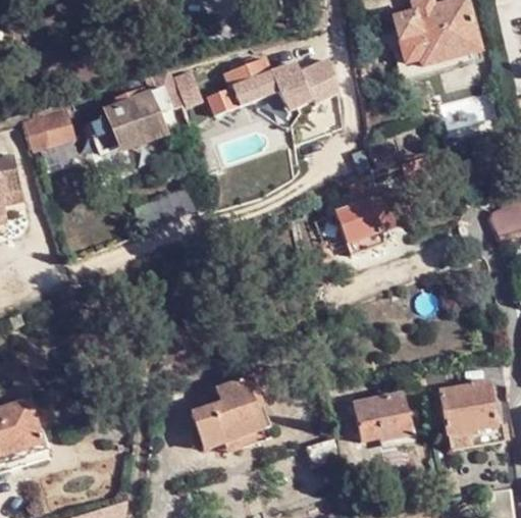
[(484,51),(471,0),(460,0),(438,6),(439,10),(422,15),(421,11),(399,17),(411,62),(423,59),(426,65),(484,51)]
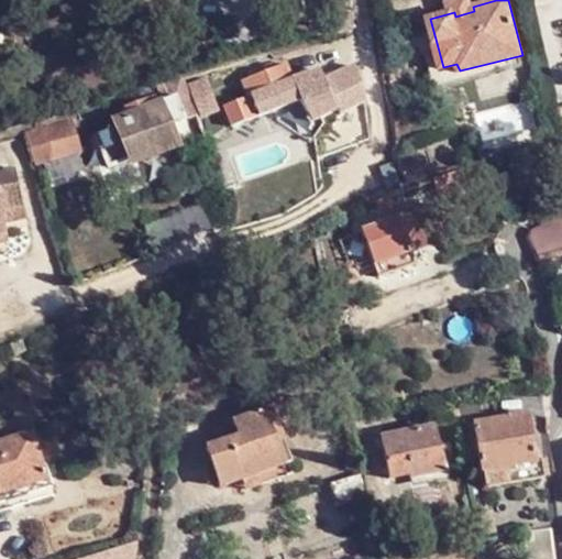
[(326,74),(342,107),(344,106),(371,91),(353,59),(326,74)]
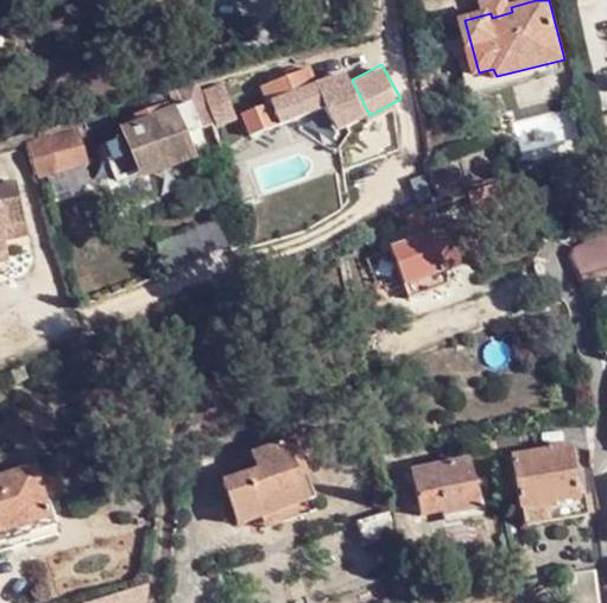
[(266,74),(270,80),(295,73),(292,67),(266,74)]
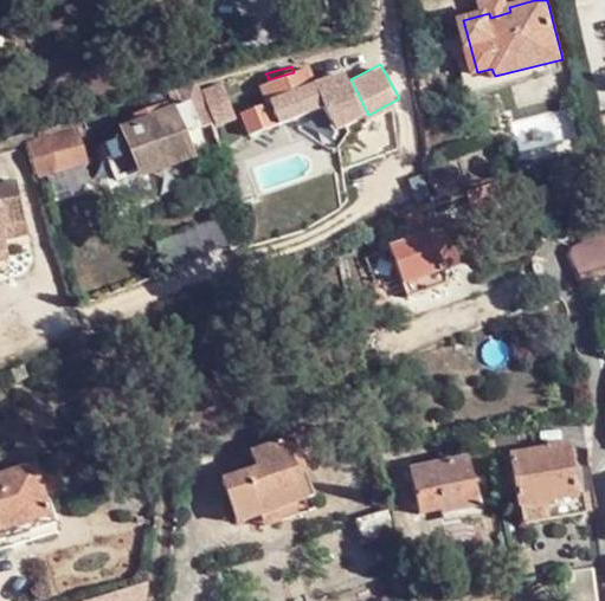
[(294,72),(269,79),(266,79),(259,82),(264,98),(237,105),(243,130),(298,116),(295,99),(315,95),(308,68),(294,72)]
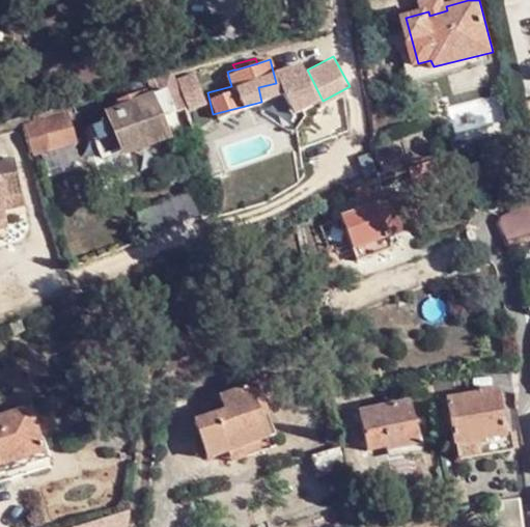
[(172,79),(185,110),(205,101),(193,71),(172,79)]
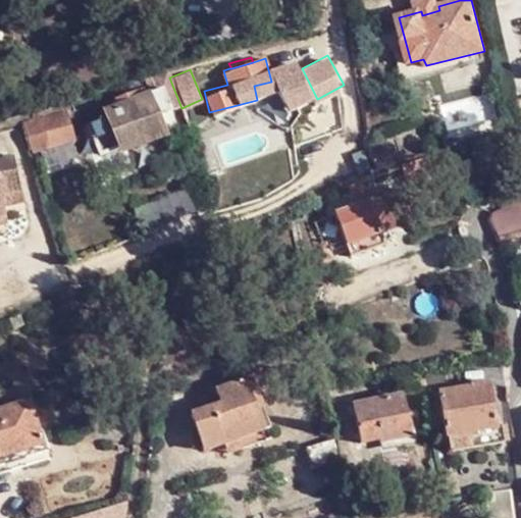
[(271,82),(254,86),(257,100),(274,95),(271,82)]
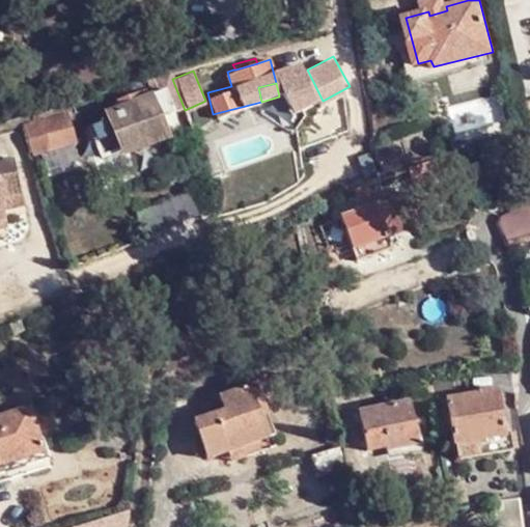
[(177,114),(170,90),(128,104),(128,107),(111,112),(123,151),(167,138),(162,119),(177,114)]
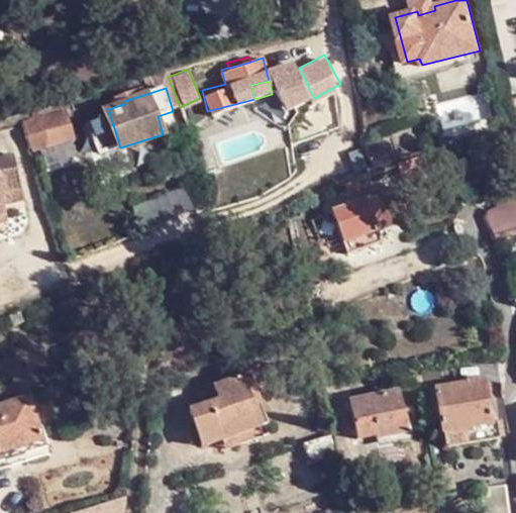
[(72,122),(68,107),(65,106),(45,112),(52,128),(72,122)]
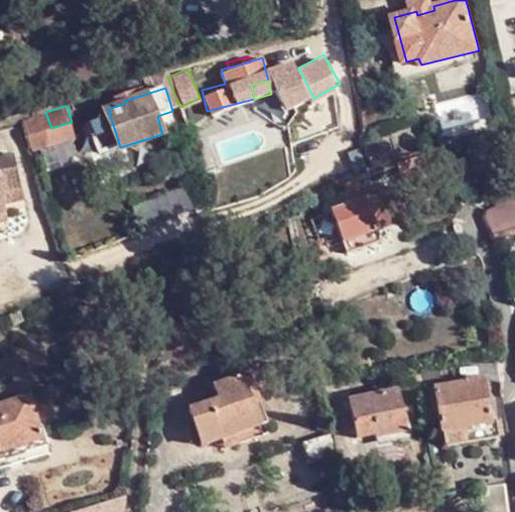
[(104,113),(89,118),(100,150),(114,145),(104,113)]
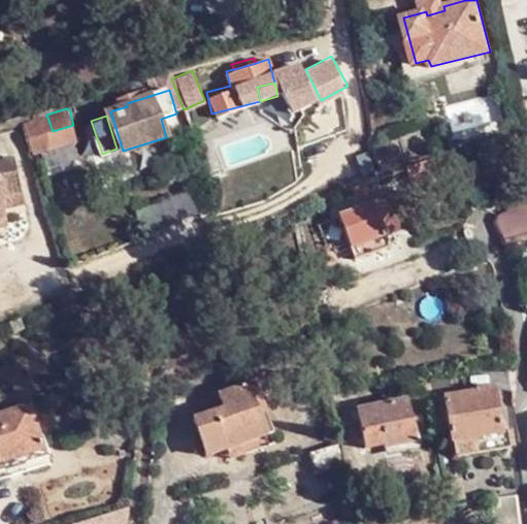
[(526,136),(518,142),(526,155),(526,136)]
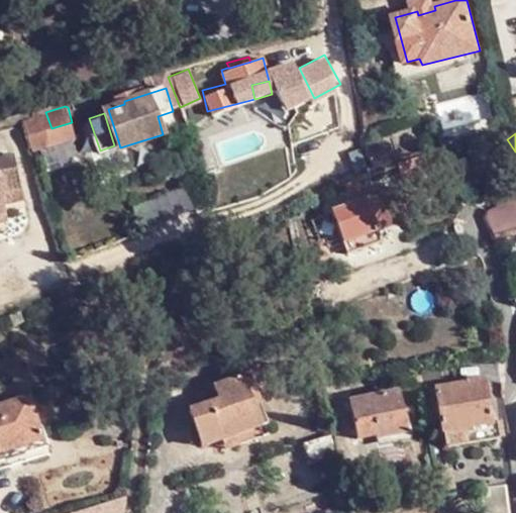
[(368,158),(363,148),(356,151),(363,161),(368,158)]
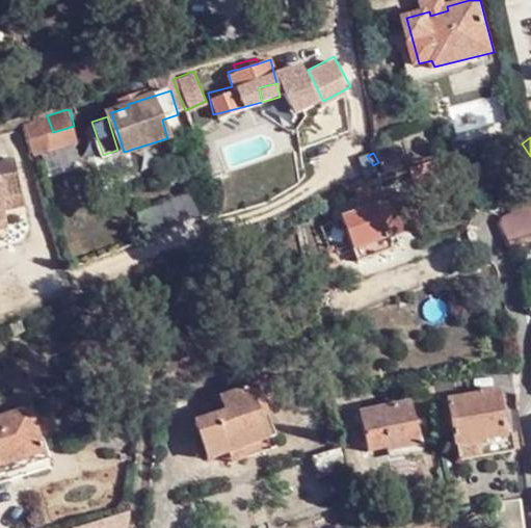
[(415,166),(416,168),(445,159),(445,157),(415,166)]
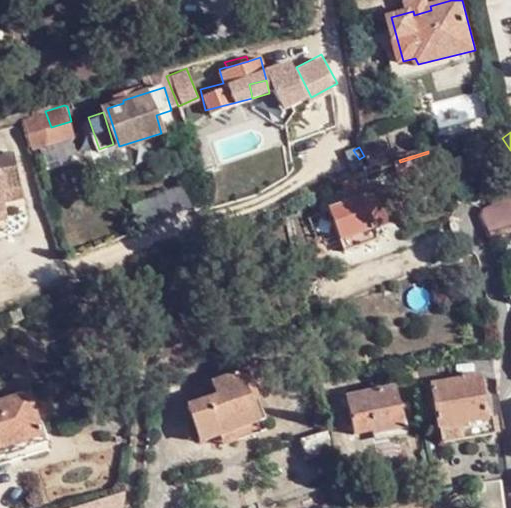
[(428,153),(400,162),(405,181),(433,173),(428,153)]
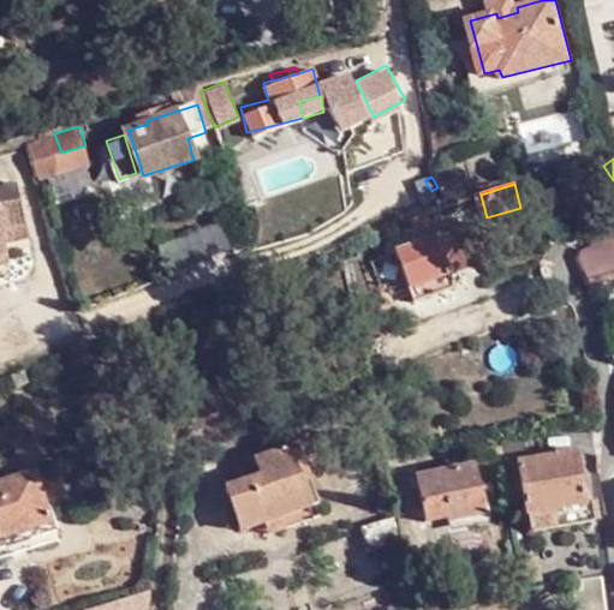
[(0,225),(4,225),(7,231),(25,225),(31,220),(24,196),(0,201),(0,225)]
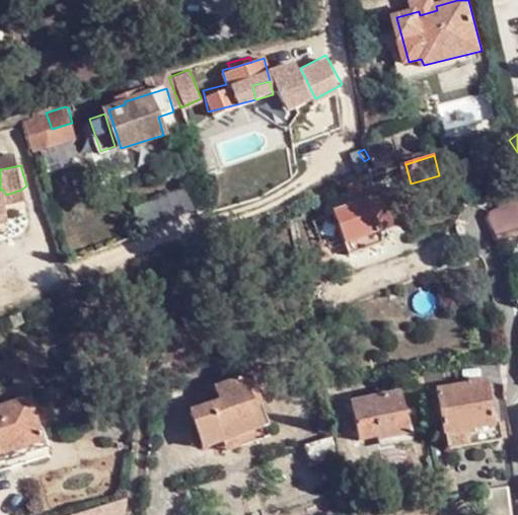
[(365,186),(364,177),(350,181),(353,191),(365,186)]
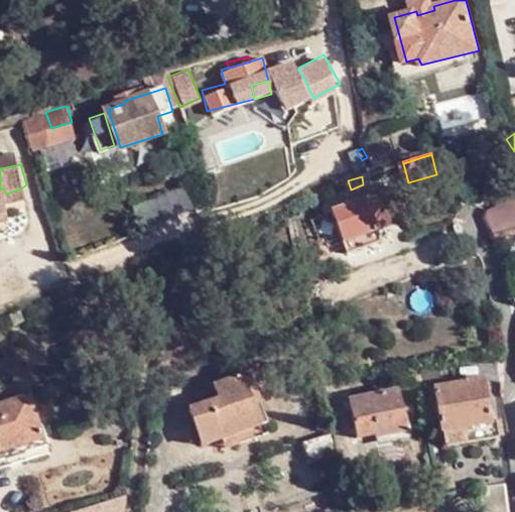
[(148,223),(192,205),(183,182),(139,201),(148,223)]
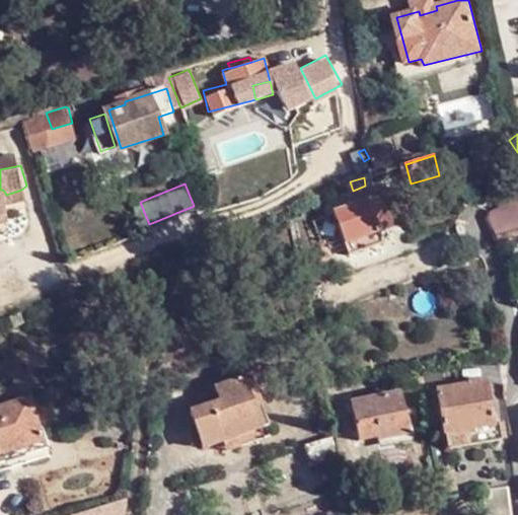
[(382,193),(369,197),(338,208),(352,251),(384,241),(381,227),(416,216),(404,185),(382,193)]
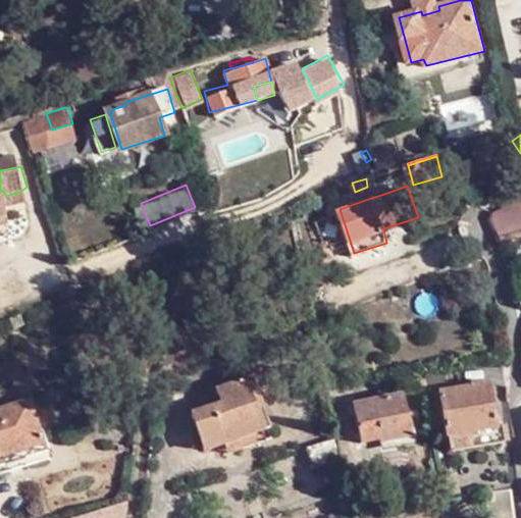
[(370,192),(371,198),(384,194),(382,188),(370,192)]
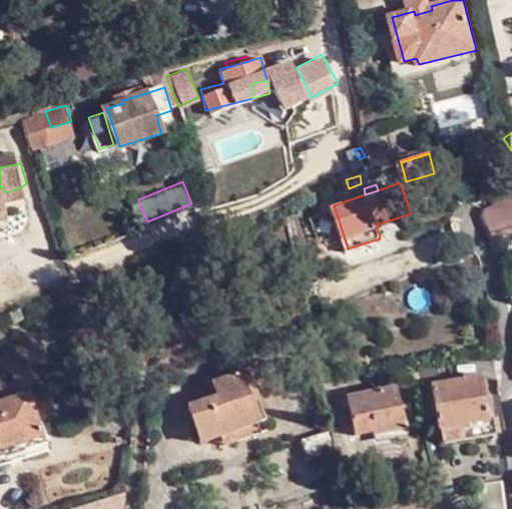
[(511,189),(495,198),(496,200),(505,218),(506,220),(511,218),(511,189)]
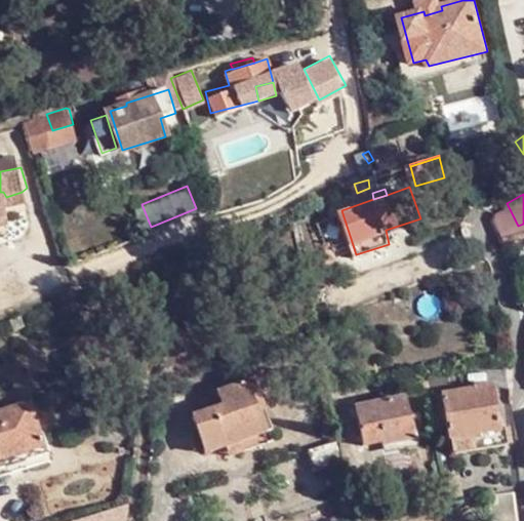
[(508,205),(499,209),(496,216),(502,229),(517,224),(508,205)]
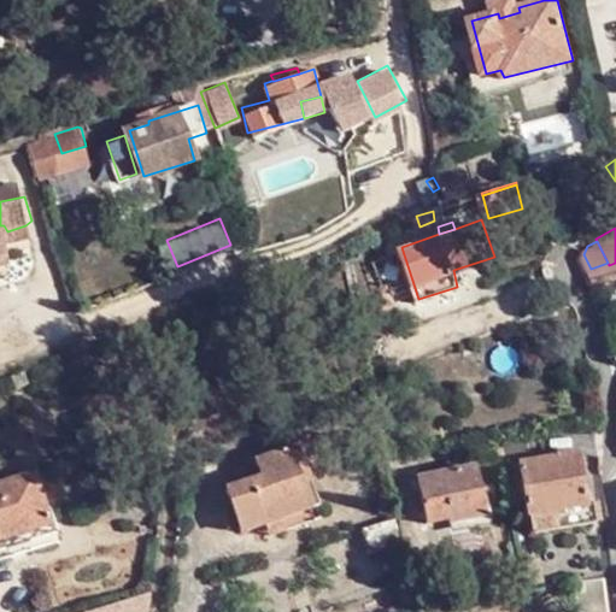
[(34,381),(28,369),(12,375),(18,388),(34,381)]
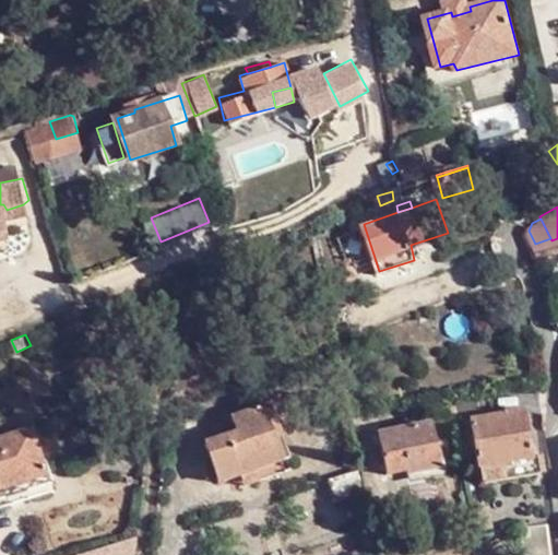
[(268,397),(270,404),(276,421),(286,417),(280,393),(268,397)]
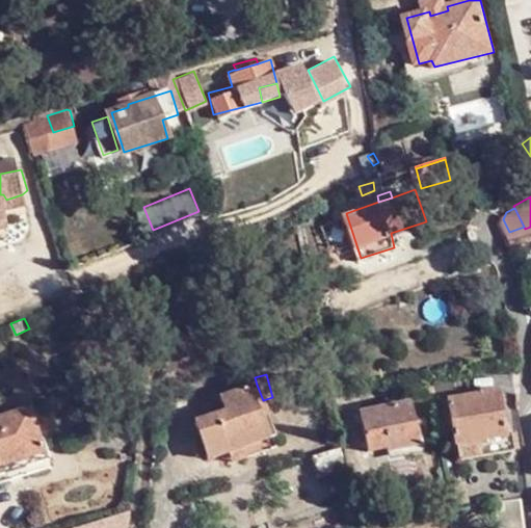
[(263,400),(257,385),(221,396),(226,411),(196,421),(208,457),(273,437),(263,400)]
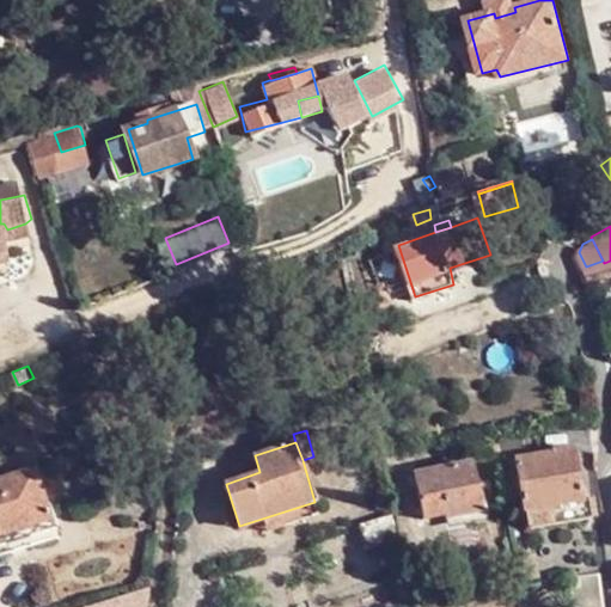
[(584,500),(576,446),(518,457),(526,510),(584,500)]
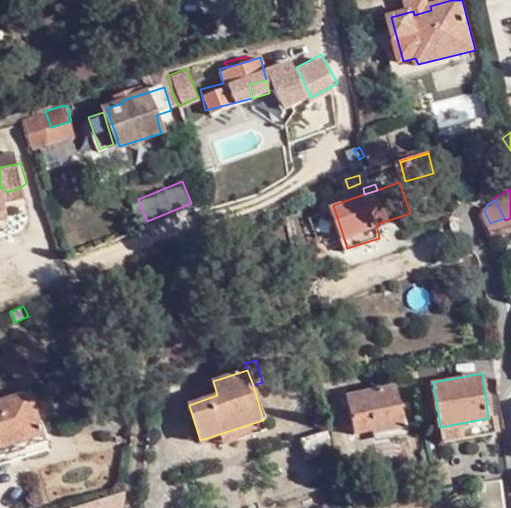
[(403,427),(397,384),(347,392),(353,431),(371,429),(372,431),(403,427)]
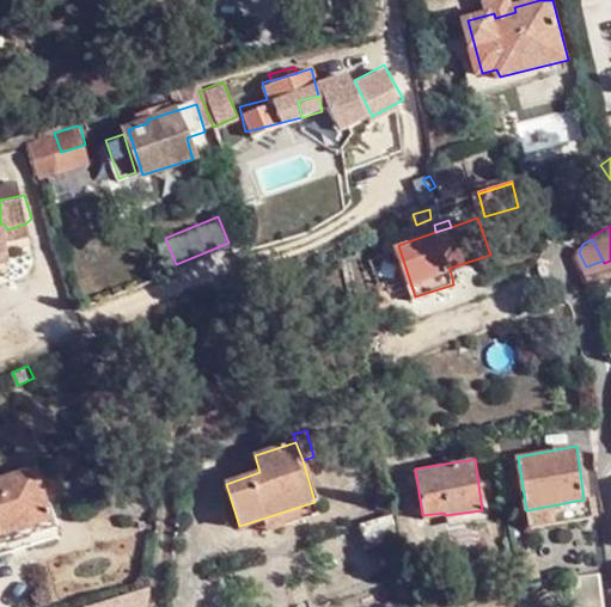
[(0,532),(52,516),(37,467),(0,478),(0,532)]
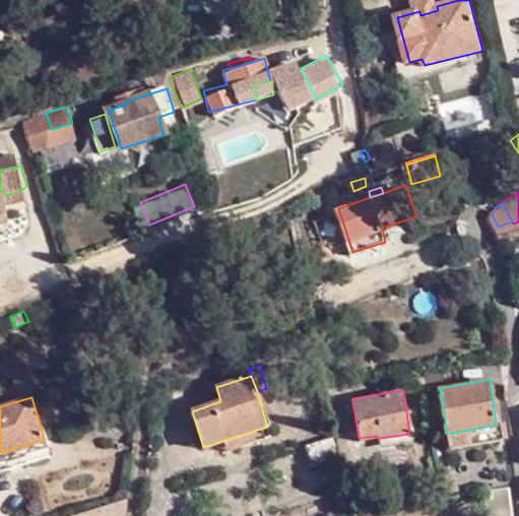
[(338,436),(306,443),(312,465),(341,459),(338,436)]
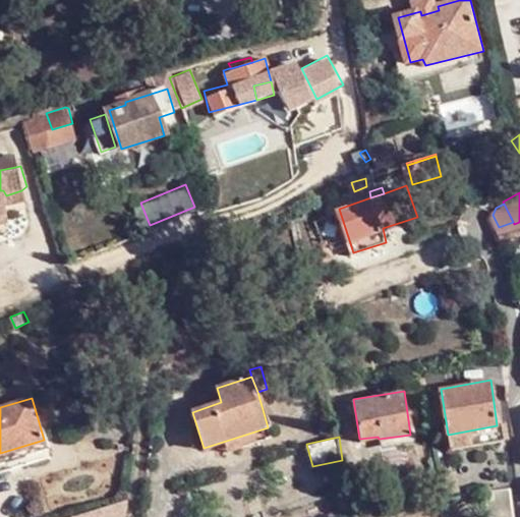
[(514,516),(511,486),(486,490),(488,516),(514,516)]
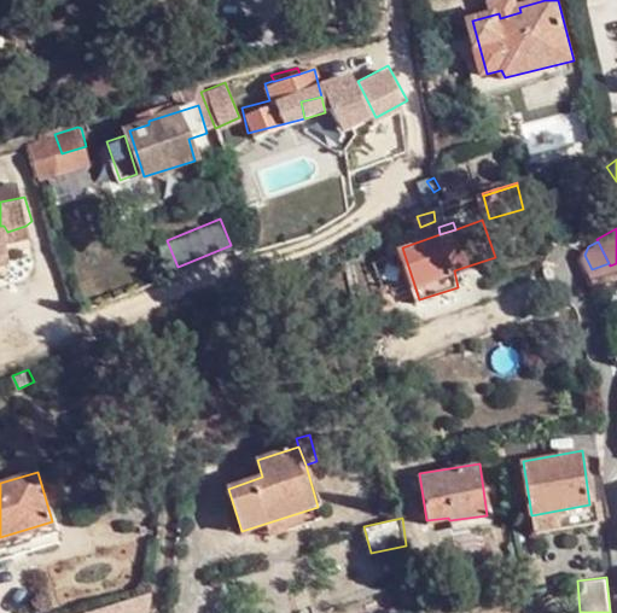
[(152,612),(153,599),(153,594),(87,612),(152,612)]
